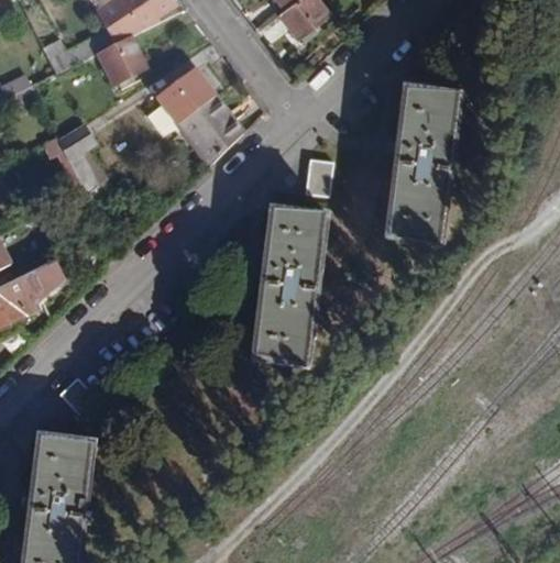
[(114,0),(116,1),(95,15),(112,40),(135,23),(140,30),(157,21),(154,15),(157,13),(160,15),(172,7),(167,0),(114,0)]
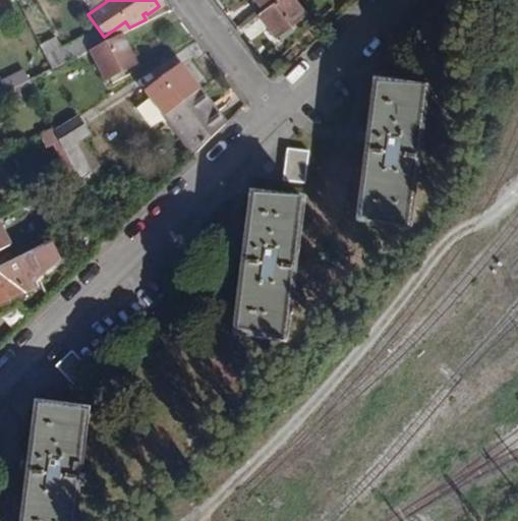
[(251,0),(260,10),(272,0),(251,0)]
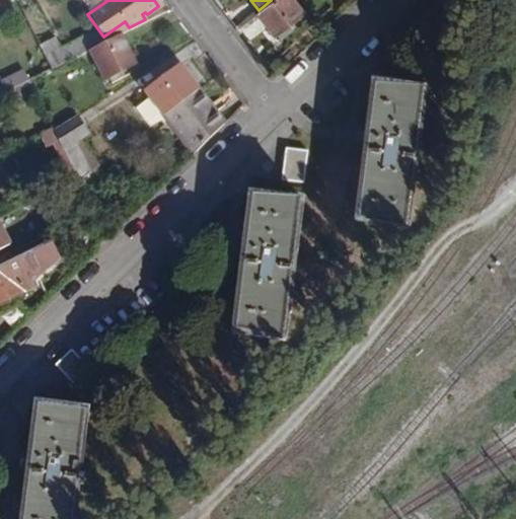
[(298,10),(290,0),(271,0),(259,10),(255,12),(271,32),(298,10)]
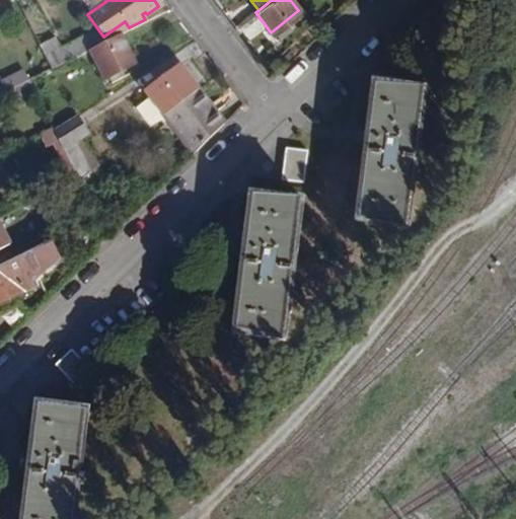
[(252,42),(264,27),(252,18),(240,32),(252,42)]
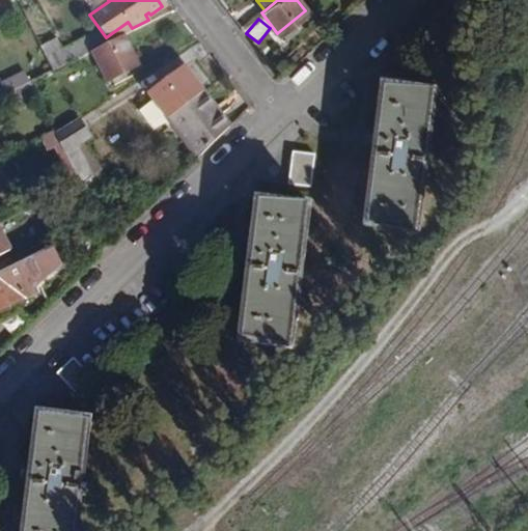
[(128,22),(106,37),(108,40),(118,35),(132,28),(128,22)]
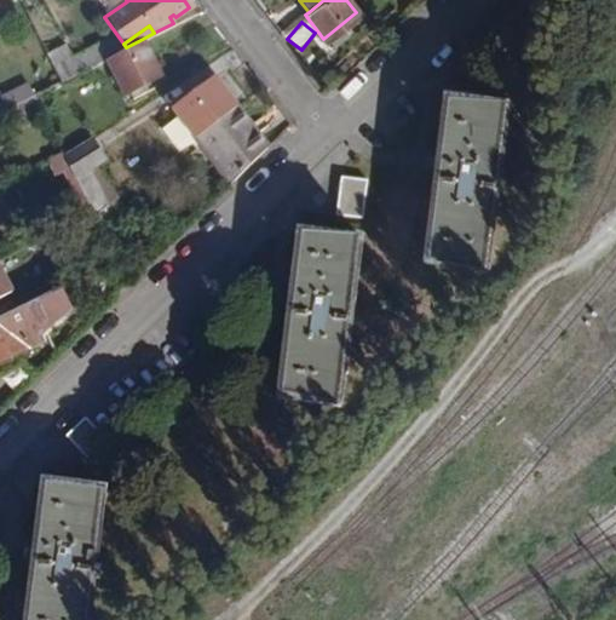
[(104,58),(120,50),(111,34),(65,58),(58,44),(44,52),(58,81),(104,58)]
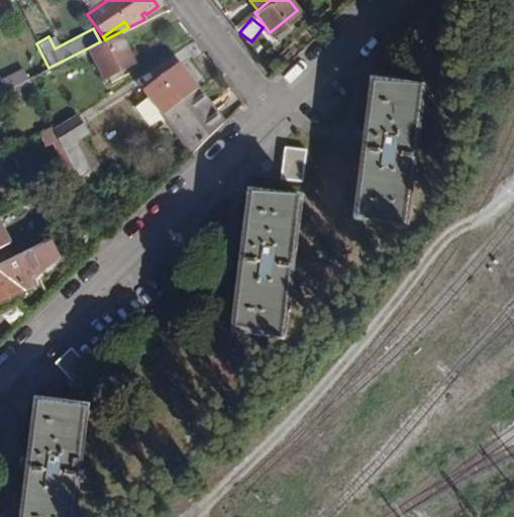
[(100,41),(87,48),(103,80),(131,66),(115,34),(105,39),(100,41)]
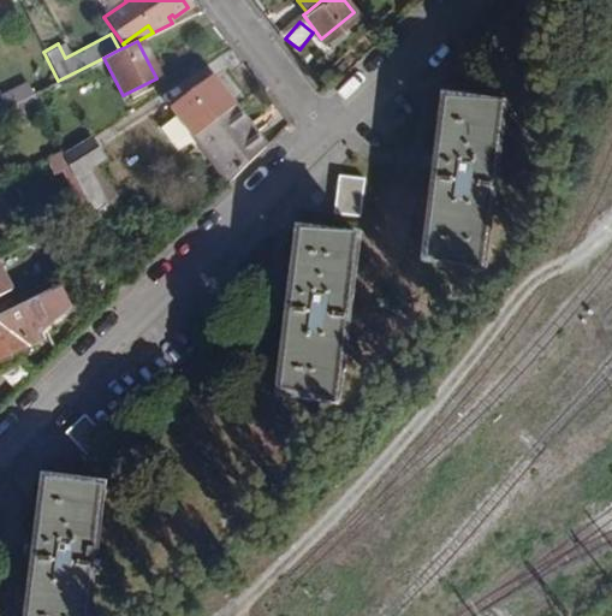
[(171,107),(192,137),(231,108),(209,78),(171,107)]
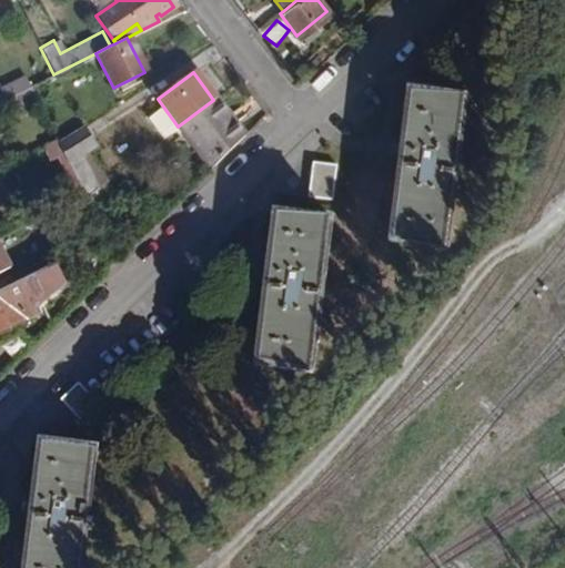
[(463,89),(406,82),(387,233),(443,241),(463,89)]
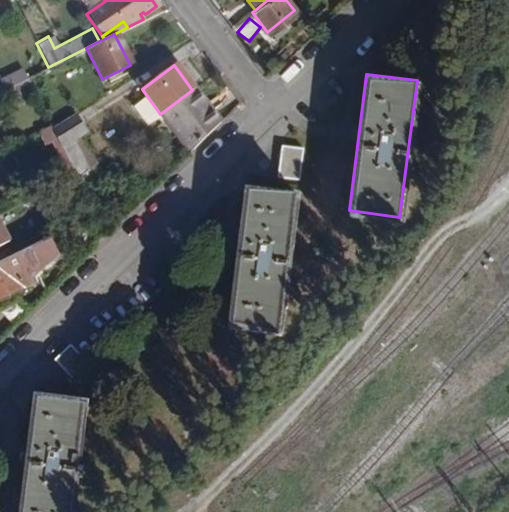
[(33,91),(27,79),(6,89),(13,101),(33,91)]
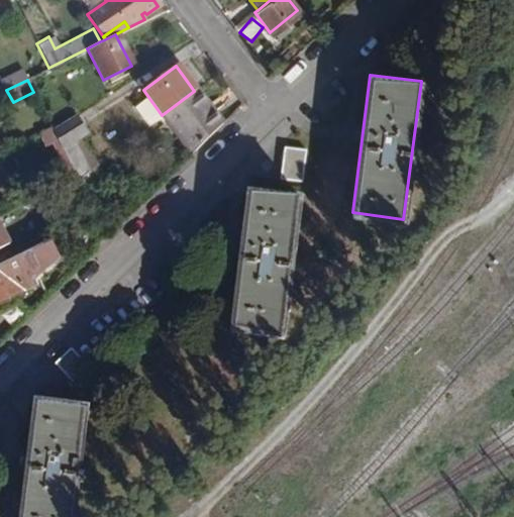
[(219,124),(194,91),(162,115),(189,153),(219,124)]
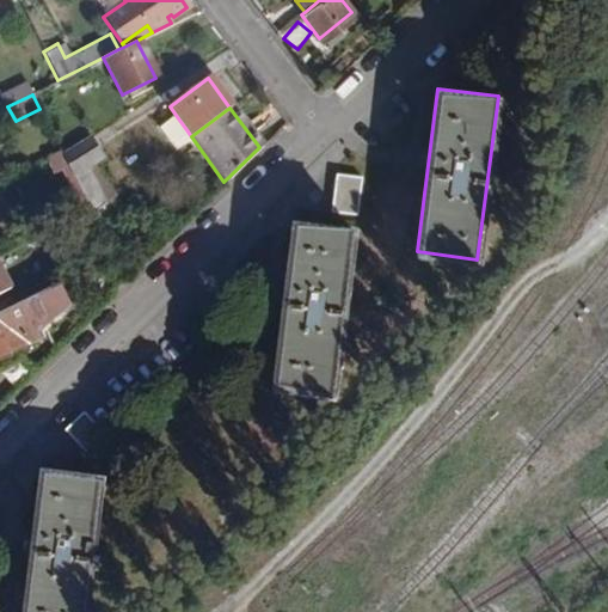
[(86,139),(62,154),(85,202),(91,214),(102,204),(85,170),(92,165),(100,159),(86,139)]
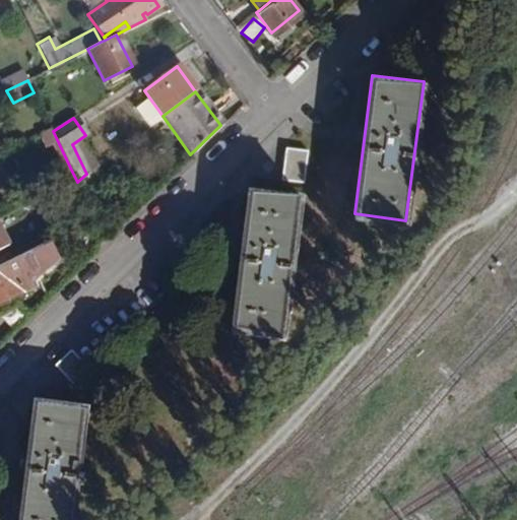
[(97,167),(78,140),(72,144),(86,174),(97,167)]
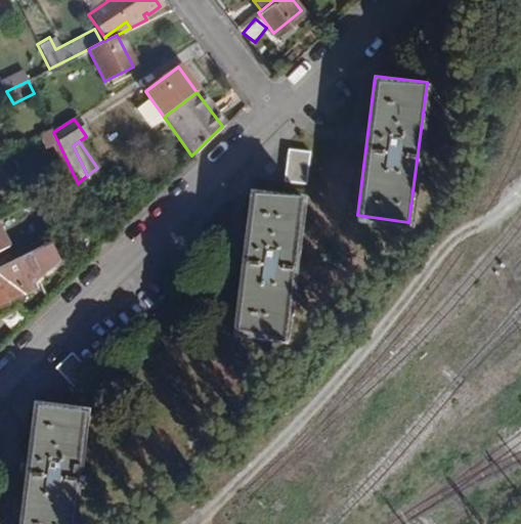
[(305,185),(311,153),(288,148),(281,181),(305,185)]
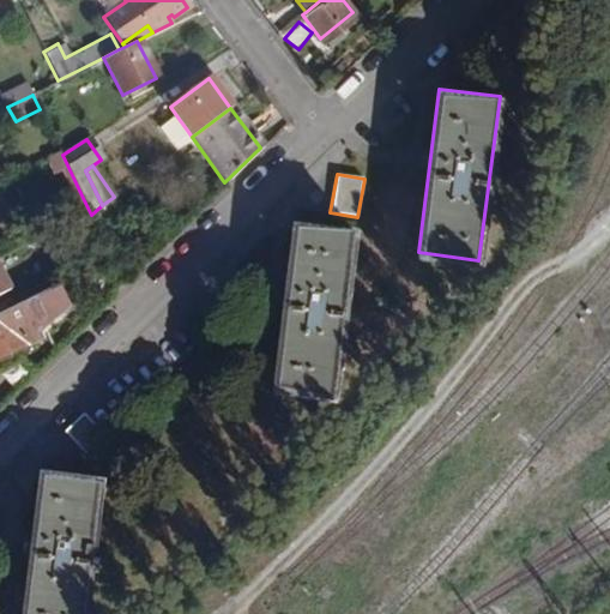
[(354,236),(294,229),(272,393),(332,402),(354,236)]
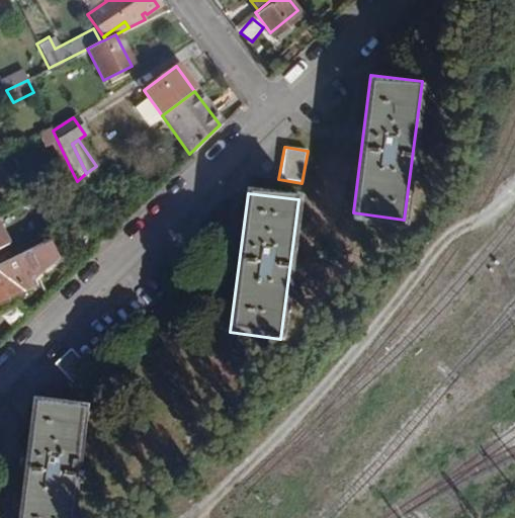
[(13,278),(6,262),(0,265),(0,299),(11,293),(27,285),(22,274),(13,278)]
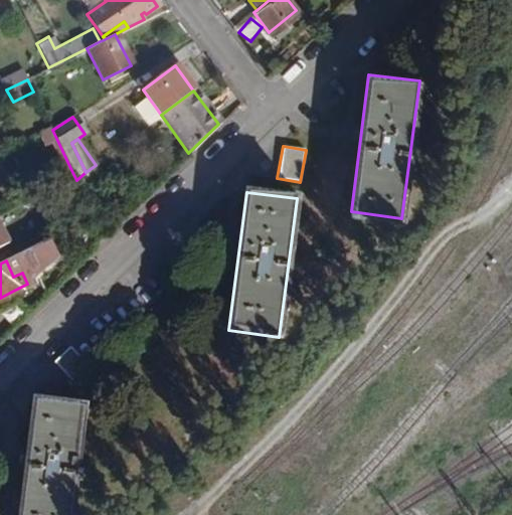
[(0,305),(14,298),(11,292),(0,298),(0,305)]
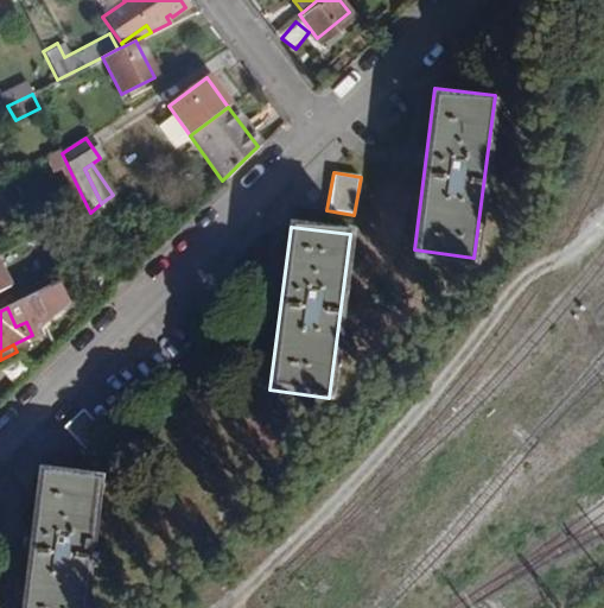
[(82,607),(99,481),(40,473),(23,607),(82,607)]
